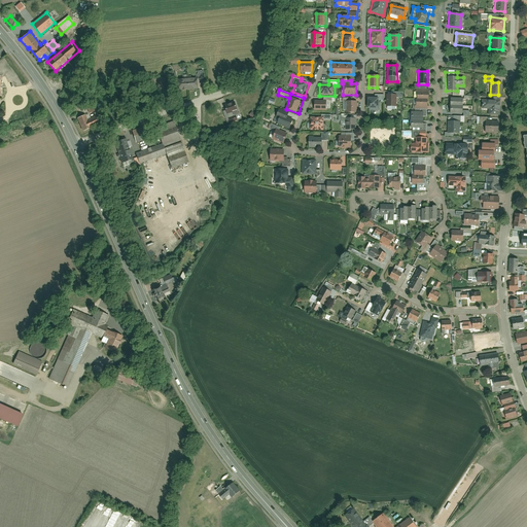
[(428,90),(416,90),(416,100),(415,100),(415,109),(426,109),(426,99),(428,99),(428,90)]
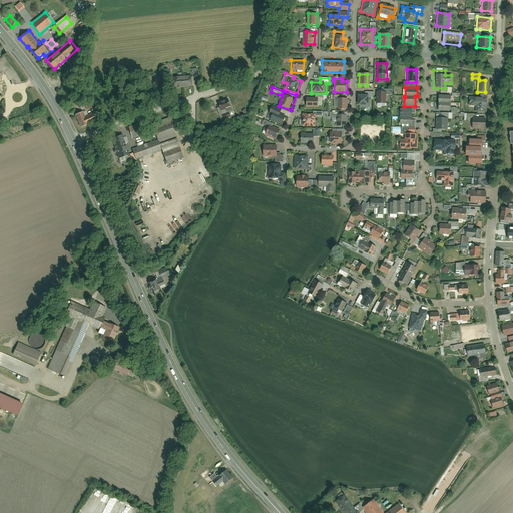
[(387,92),(376,92),(376,105),(388,104),(387,92)]
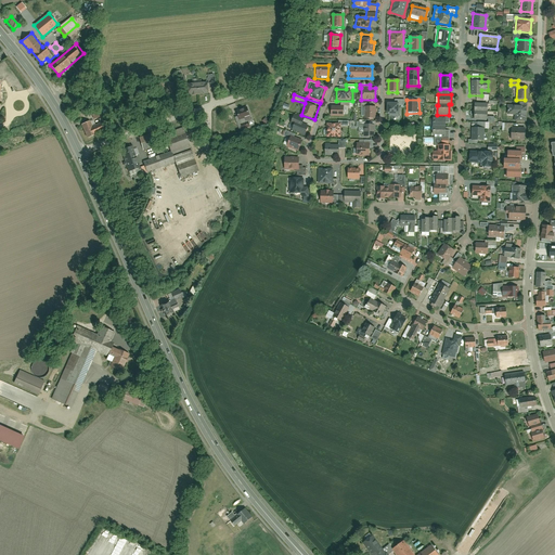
[(341,105),(331,105),(331,116),(344,116),(344,107),(353,107),(353,102),(341,102),(341,105)]
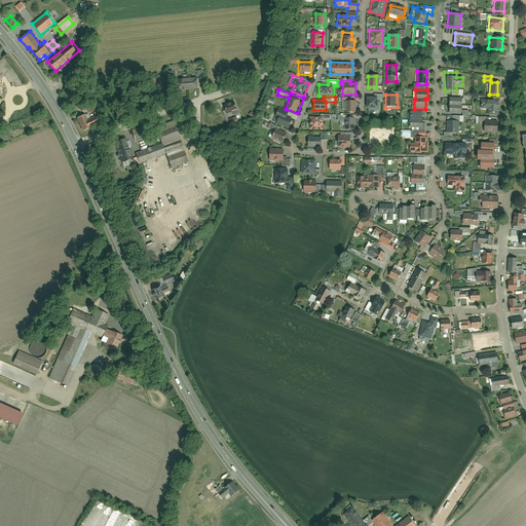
[(376,98),(366,98),(366,109),(376,109),(376,98)]
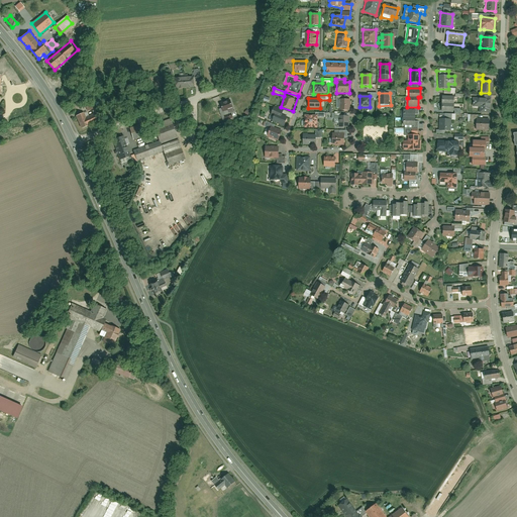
[(480,107),(480,112),(489,113),(489,99),(473,98),(473,107),(480,107)]
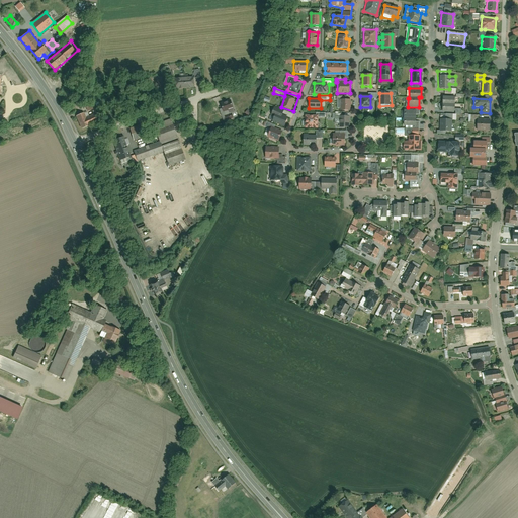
[(350,99),(338,99),(337,99),(337,108),(338,108),(338,111),(350,111),(350,99)]
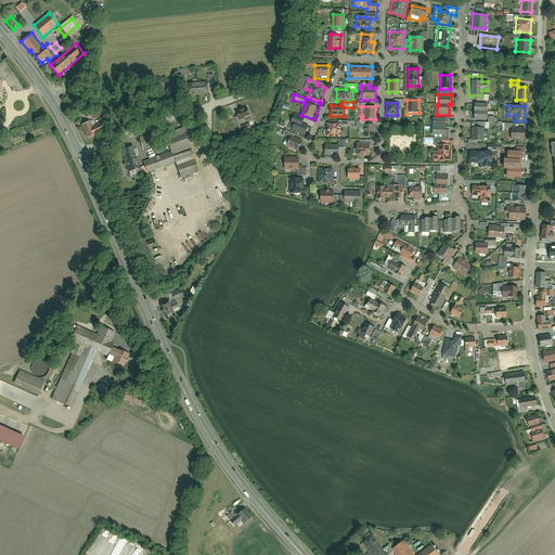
[(248,107),(235,111),(239,124),(252,120),(248,107)]
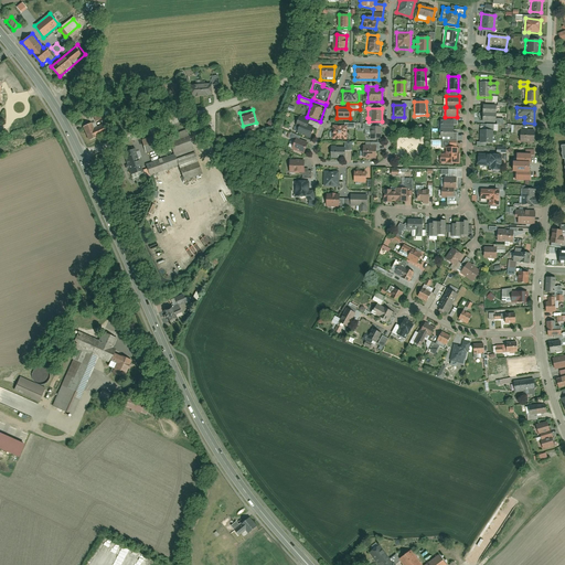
[(311,138),(316,127),(306,124),(307,121),(297,118),(295,124),(298,125),(296,134),(311,138)]
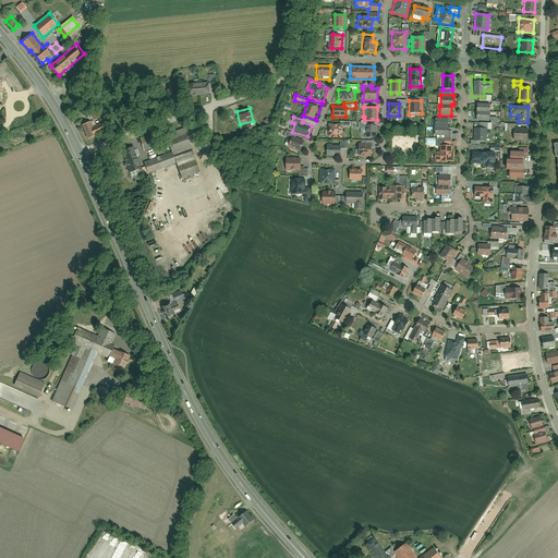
[(91,122),(83,125),(88,140),(106,132),(102,123),(96,125),(95,122),(91,123),(91,122)]
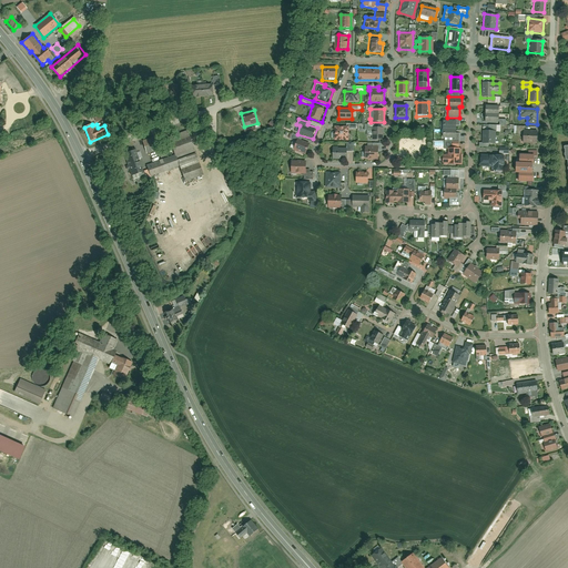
[(346,127),(334,127),(334,141),(350,142),(350,130),(357,130),(357,124),(346,124),(346,127)]
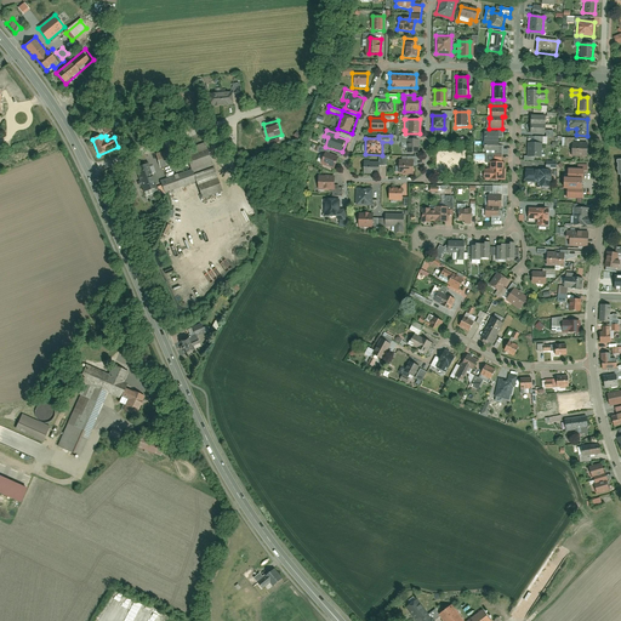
[(406,149),(406,153),(420,153),(420,140),(412,140),(412,136),(403,136),(402,149),(406,149)]
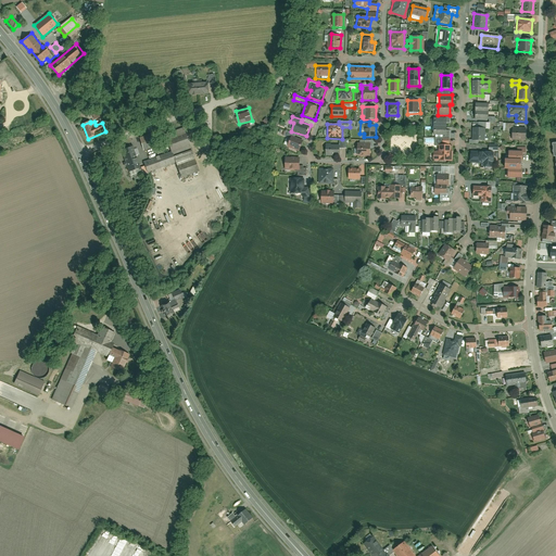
[(513,124),(504,124),(503,131),(513,131),(513,140),(526,141),(527,128),(513,128),(513,124)]
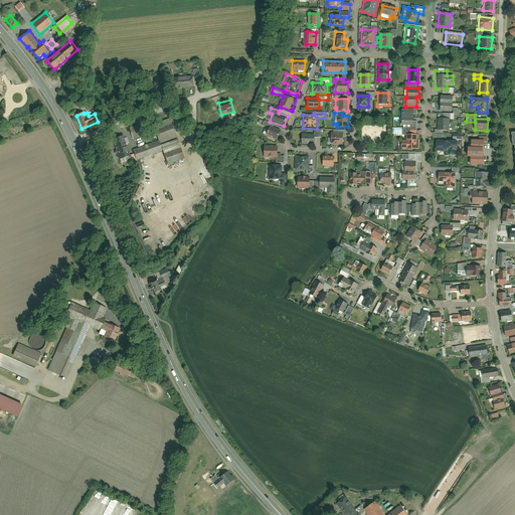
[(167,119),(151,125),(156,141),(173,135),(167,119)]
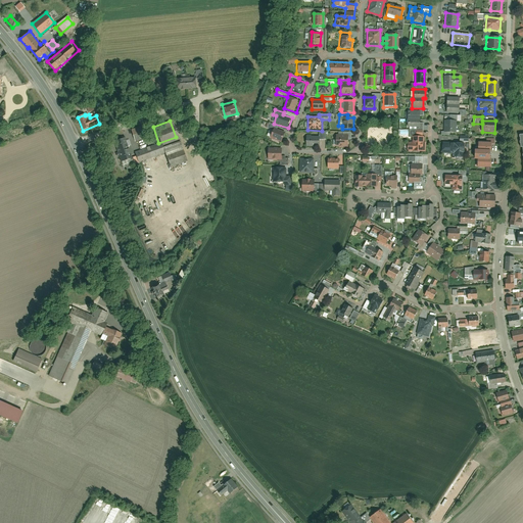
[(458,121),(443,121),(443,133),(458,133),(458,121)]
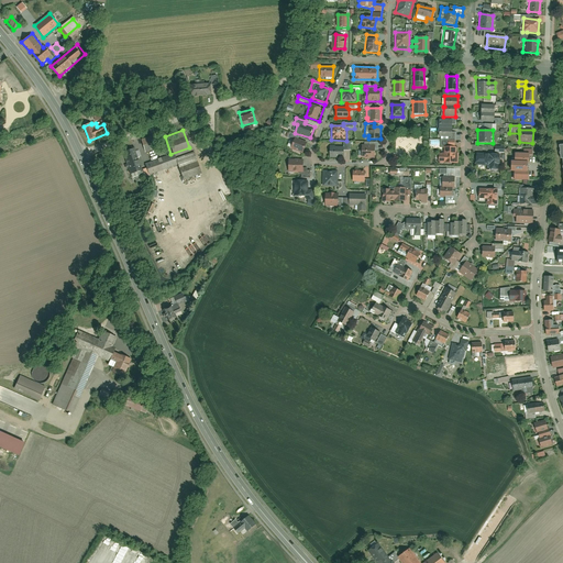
[(291,141),(289,148),(306,154),(309,143),(298,140),(299,136),(288,133),(286,139),(291,141)]
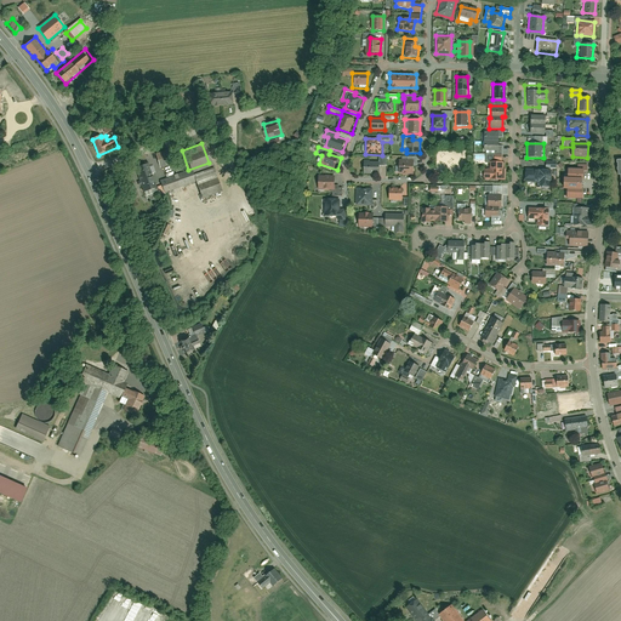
[(154,154),(158,167),(170,164),(166,151),(154,154)]
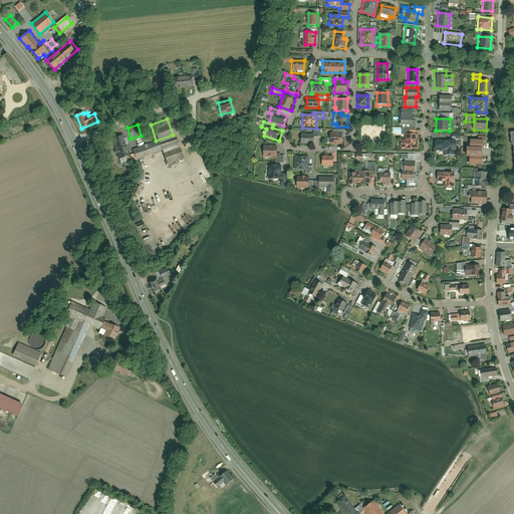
[(311,135),(295,135),(295,144),(313,144),(313,138),(320,138),(320,130),(311,130),(311,135)]
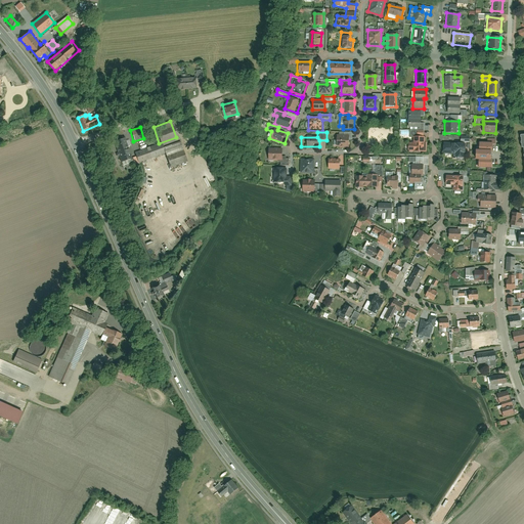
[(337,136),(337,147),(349,148),(349,141),(352,142),(352,136),(353,136),(353,132),(349,132),(339,132),(339,136),(337,136)]
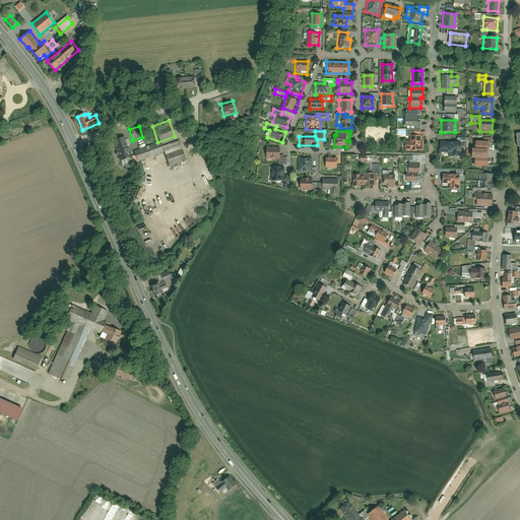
[(421,136),(410,136),(409,142),(405,142),(405,151),(421,151),(421,136)]
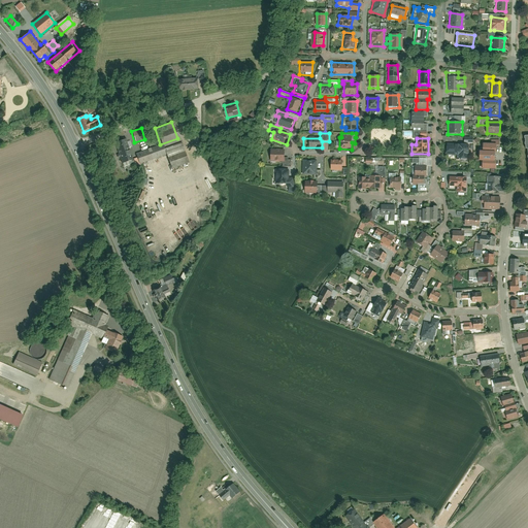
[(464,144),(447,144),(447,161),(468,161),(468,144),(474,144),(474,138),(464,138),(464,144)]
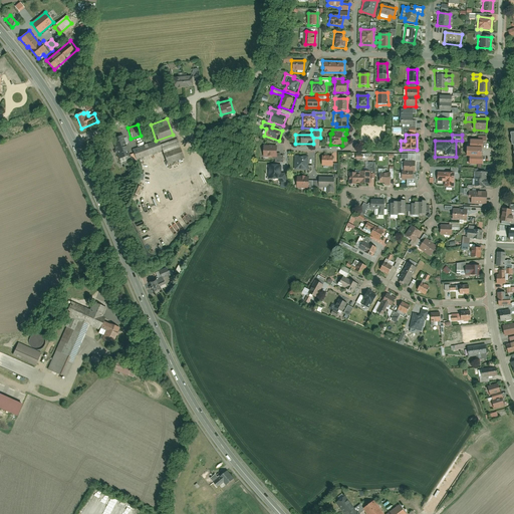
[(122,136),(112,140),(119,159),(129,155),(122,136)]
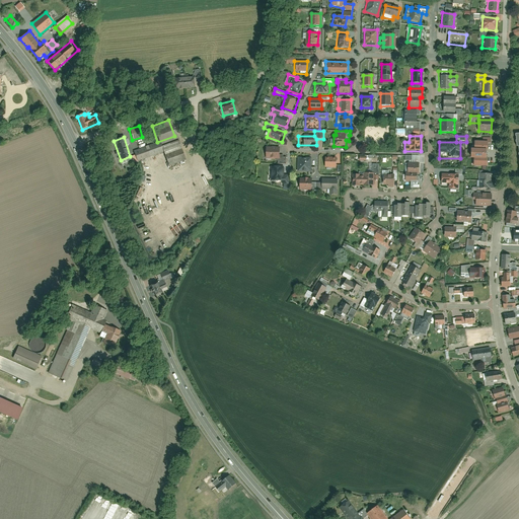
[(483,142),(472,142),(472,166),(486,166),(487,142),(491,142),(492,137),(483,137),(483,142)]
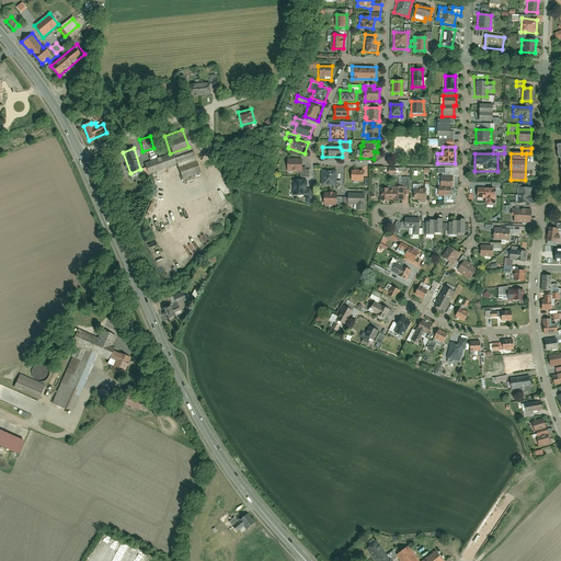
[(171,153),(148,162),(152,173),(174,164),(181,181),(201,173),(193,151),(173,159),(171,153)]
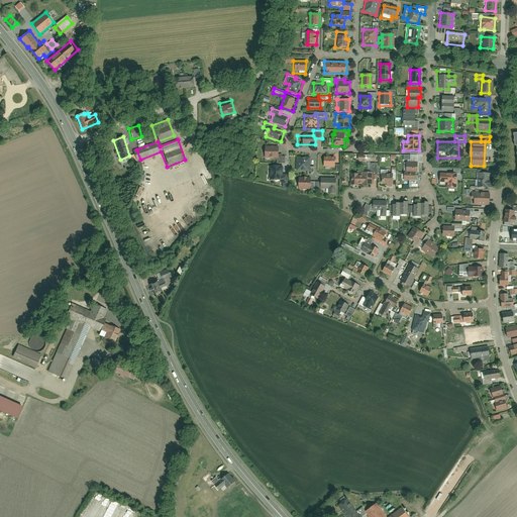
[(278,159),(278,146),(264,147),(264,159),(278,159)]
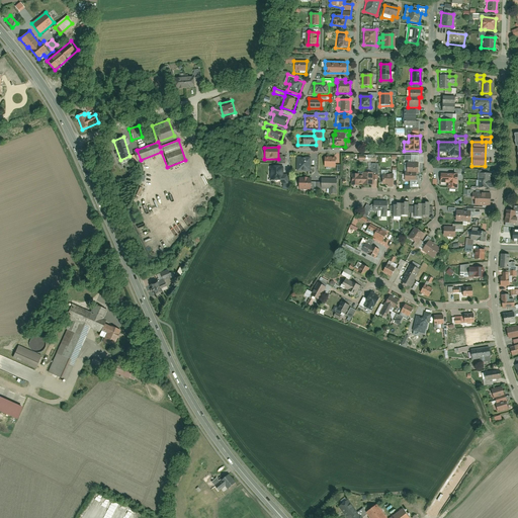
[(312,157),(296,157),(296,172),(312,172),(312,157)]
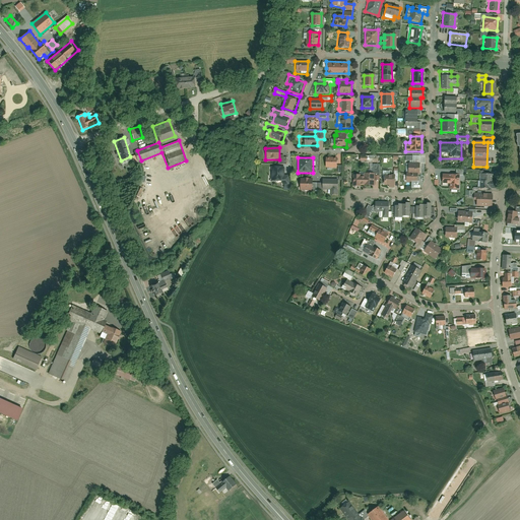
[(339,157),(326,157),(326,168),(338,168),(339,157)]
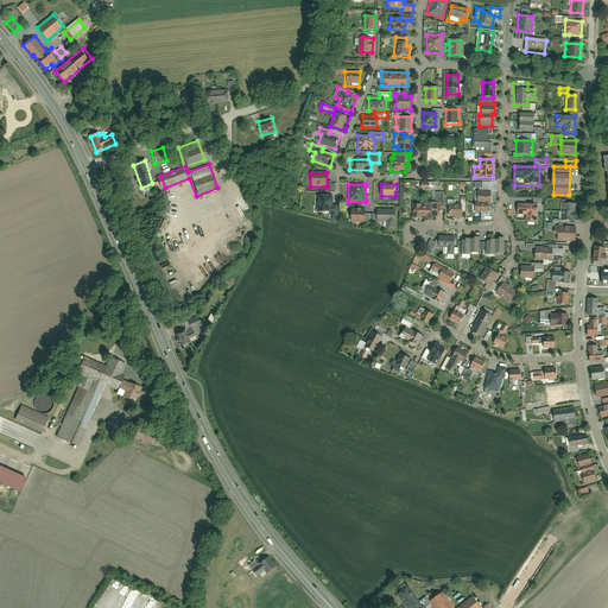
[(491,191),(477,191),(477,203),(473,203),(473,213),(487,213),(487,203),(491,203),(491,191)]
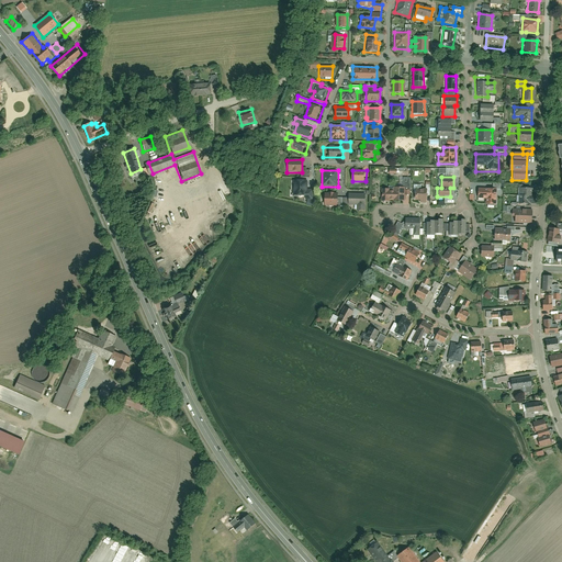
[(308,180),(293,180),(293,197),(308,197),(308,180)]
